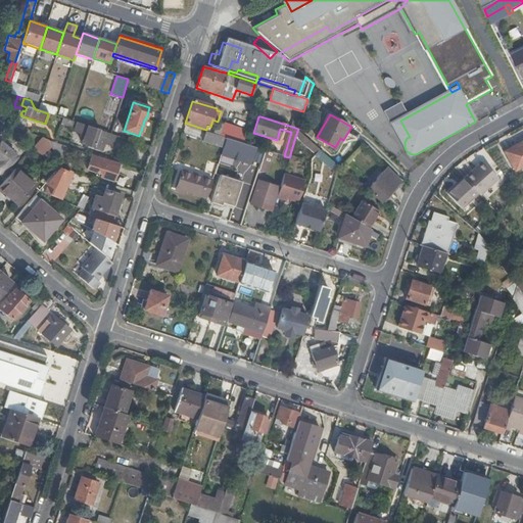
[(22,120),(17,117),(14,127),(25,131),(28,123),(22,121),(22,120)]
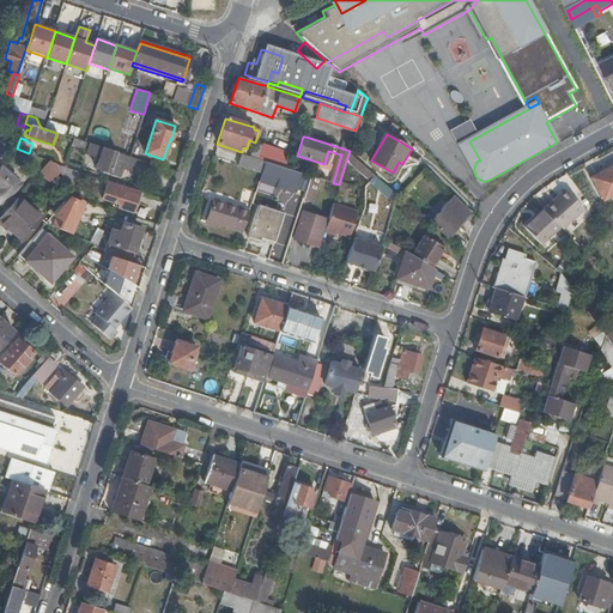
[(85,150),(87,144),(76,140),(73,146),(85,150)]
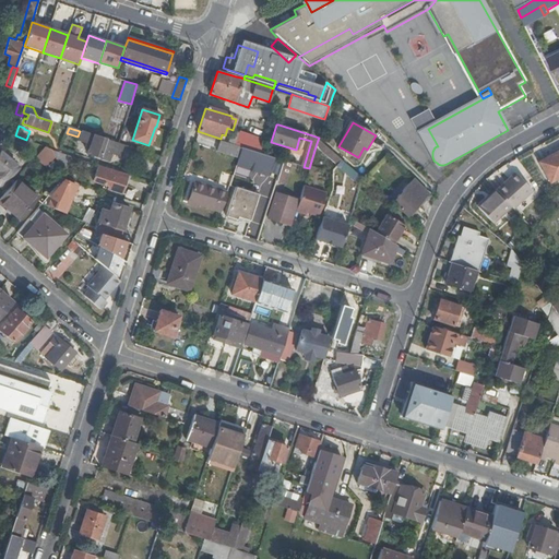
[(230,131),(226,142),(232,144),(235,145),(238,133),(230,131)]
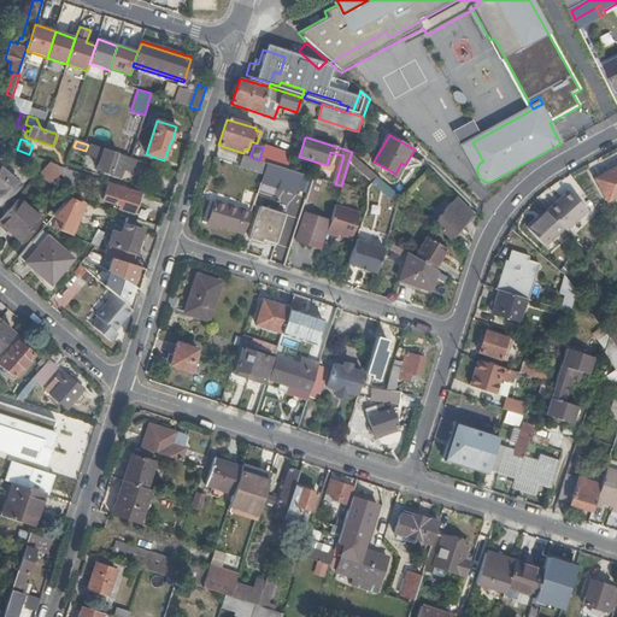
[(133,171),(136,160),(131,158),(116,153),(92,146),(88,156),(100,159),(98,169),(111,174),(115,165),(124,168),(133,171)]
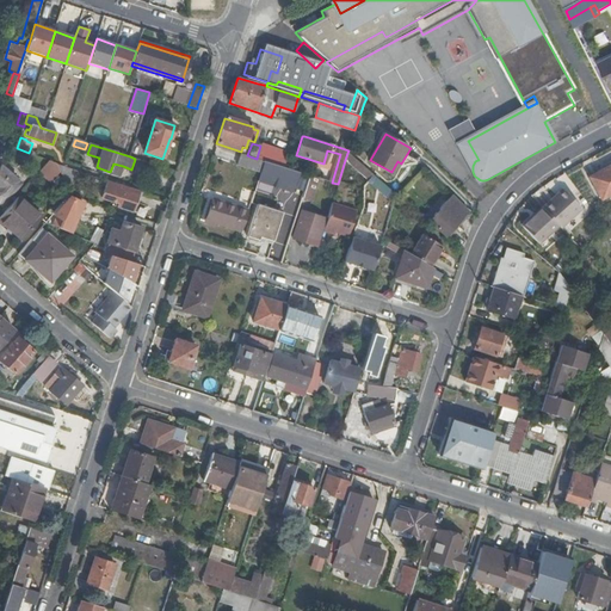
[(264,161),(265,161),(265,159),(269,149),(260,146),(257,159),(264,161)]
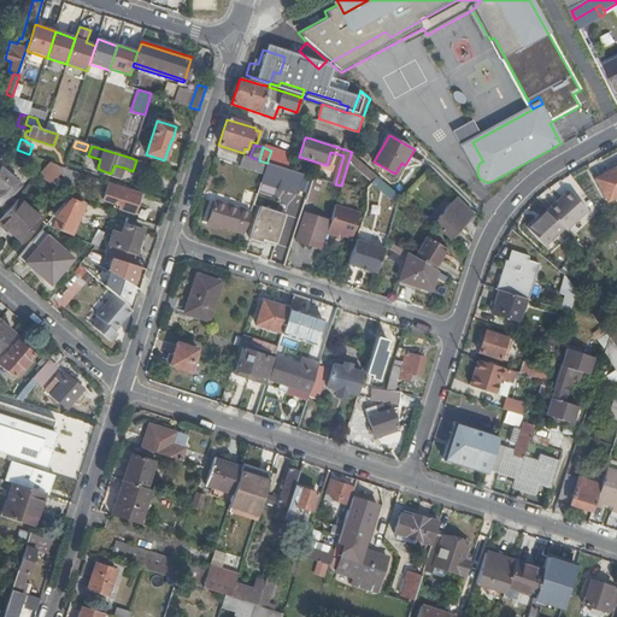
[(281,151),(272,148),(271,151),(268,160),(277,164),(281,151)]
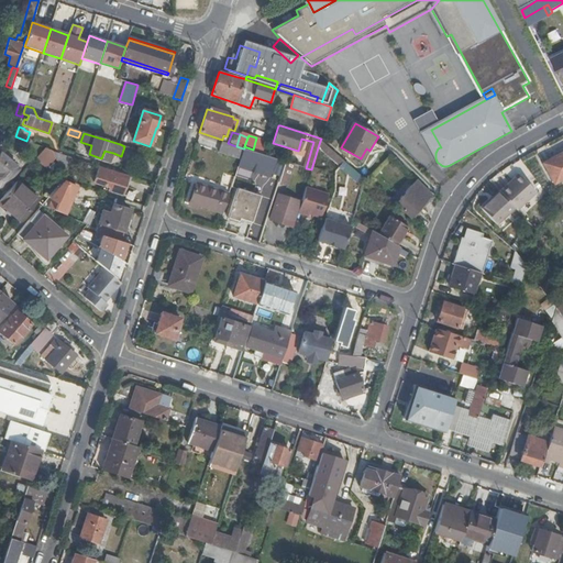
[(266,141),(256,138),(253,150),(262,153),(266,141)]
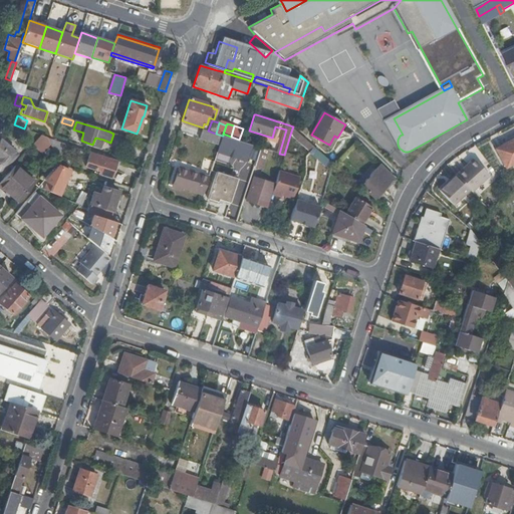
[(208,131),(202,129),(199,139),(218,145),(222,136),(216,134),(213,133),(208,131)]
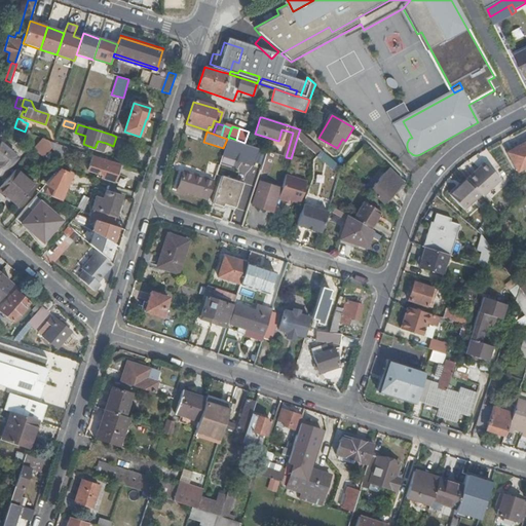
[(337,180),(341,168),(299,132),(297,138),(316,155),(315,156),(313,154),(311,157),(337,180)]
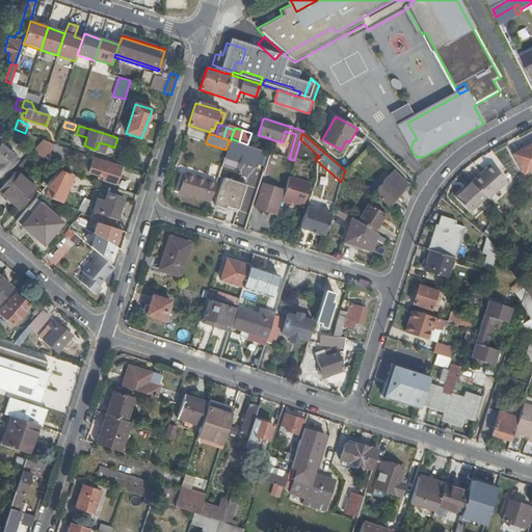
[(45,159),(52,151),(49,142),(46,141),(43,140),(34,150),(45,159)]
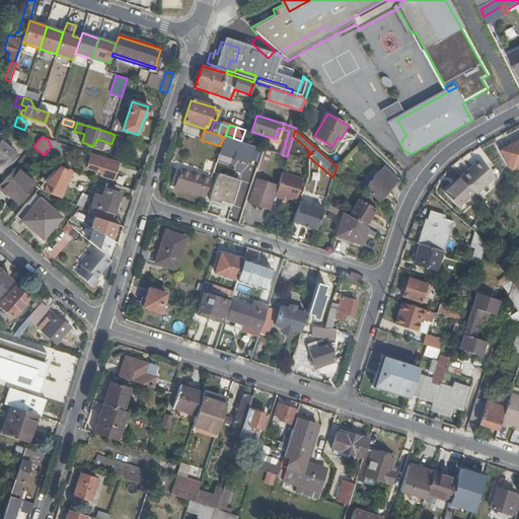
[(249,164),(255,146),(225,137),(224,137),(219,154),(249,164)]
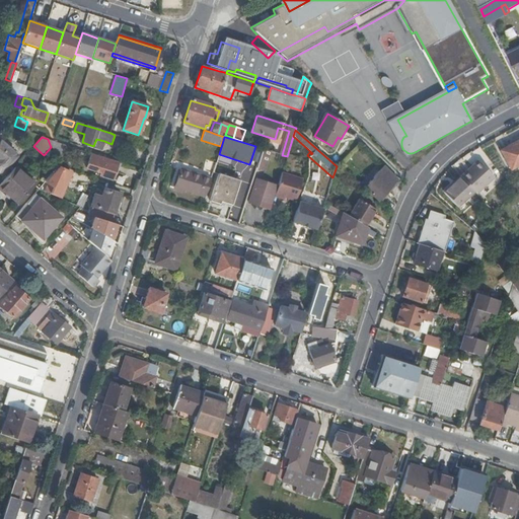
[(336,148),(341,139),(338,137),(332,146),(336,148)]
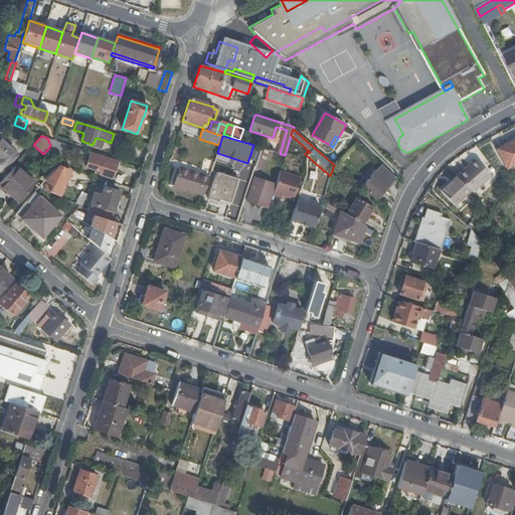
[(50,146),(52,150),(62,153),(65,144),(60,142),(47,138),(50,146)]
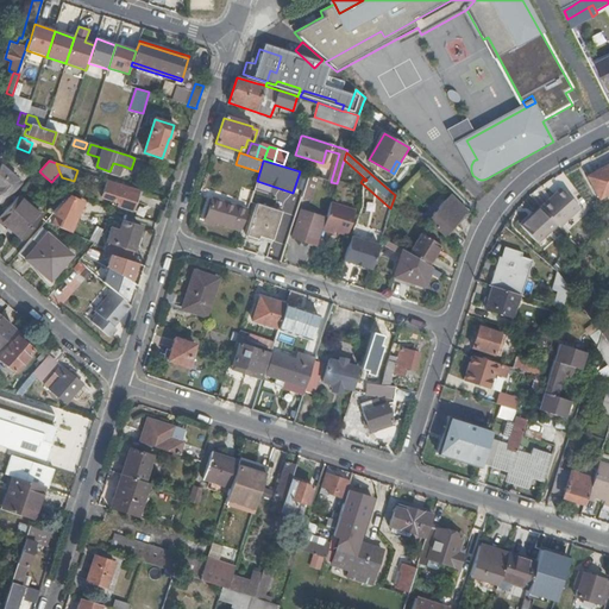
[(110,171),(119,175),(123,165),(113,163),(110,171)]
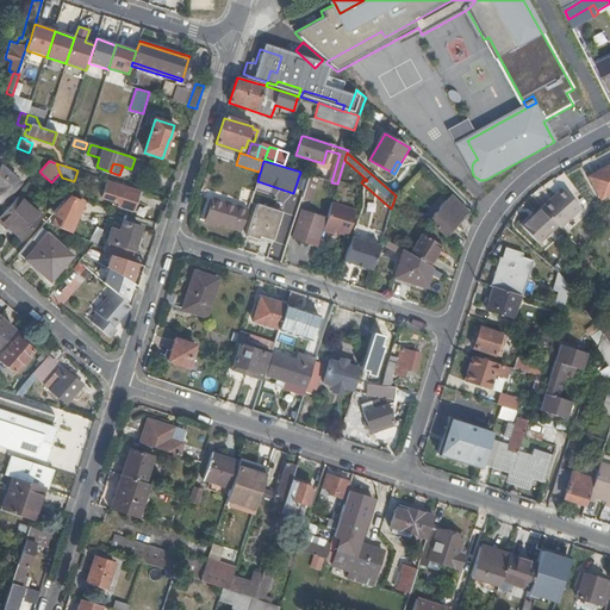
[(609,165),(589,178),(599,198),(609,191),(609,165)]
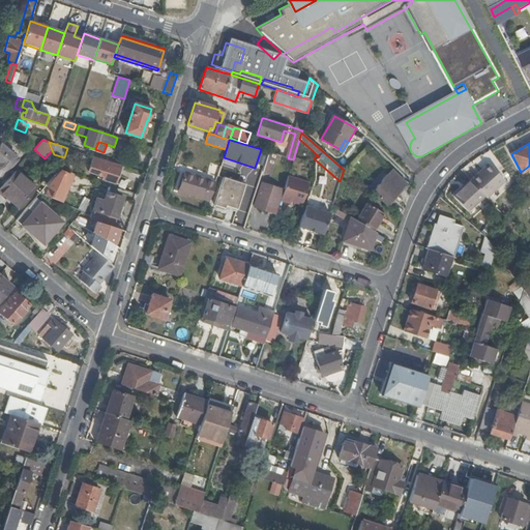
[(0,144),(0,175),(1,177),(17,159),(0,144)]
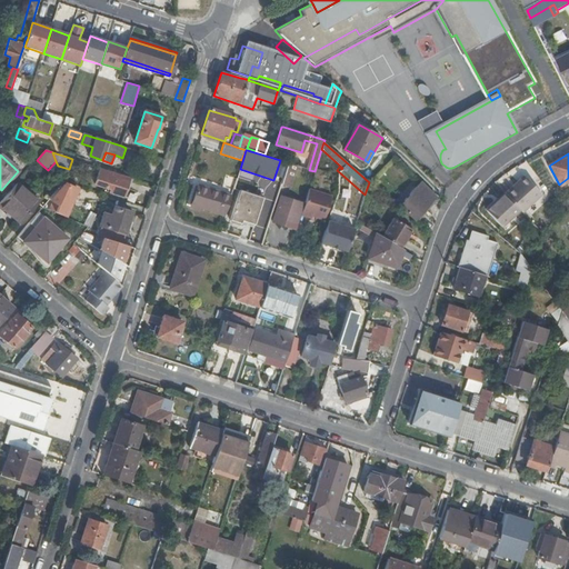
[(287,162),(280,185),(286,187),(293,165),(287,162)]
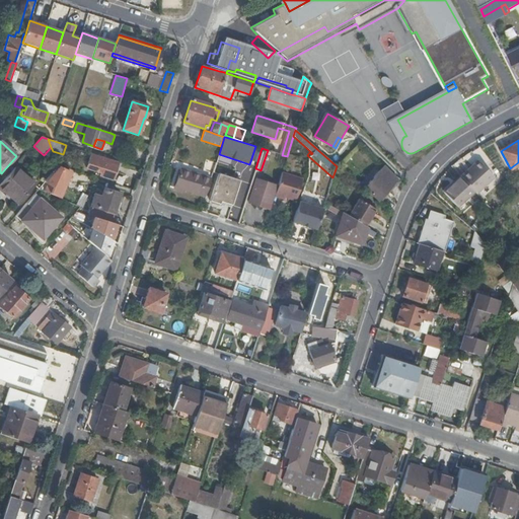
[(121,163),(91,153),(87,168),(101,173),(100,176),(116,181),(121,163)]
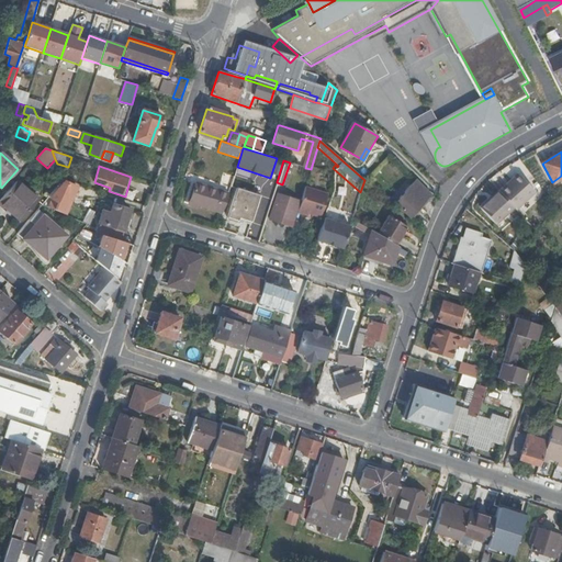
[(507,186),(481,209),(496,226),(516,208),(518,210),(537,192),(520,176),(508,187),(507,186)]
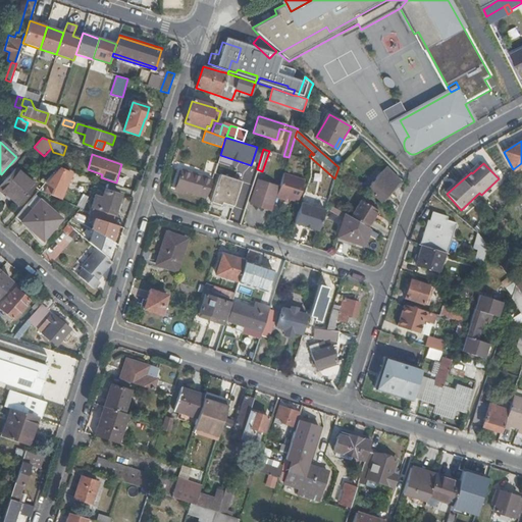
[(371,193),(381,202),(400,179),(394,174),(385,167),(366,190),(371,193)]
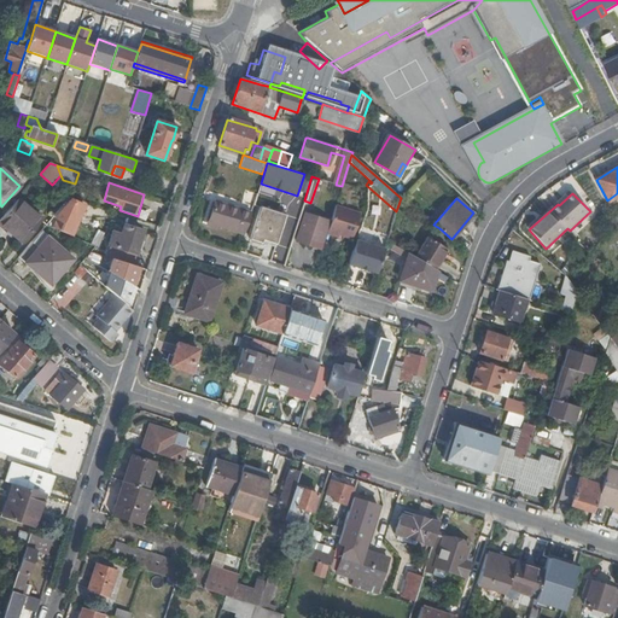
[(41,221),(18,199),(15,203),(0,220),(0,222),(23,242),(41,221)]
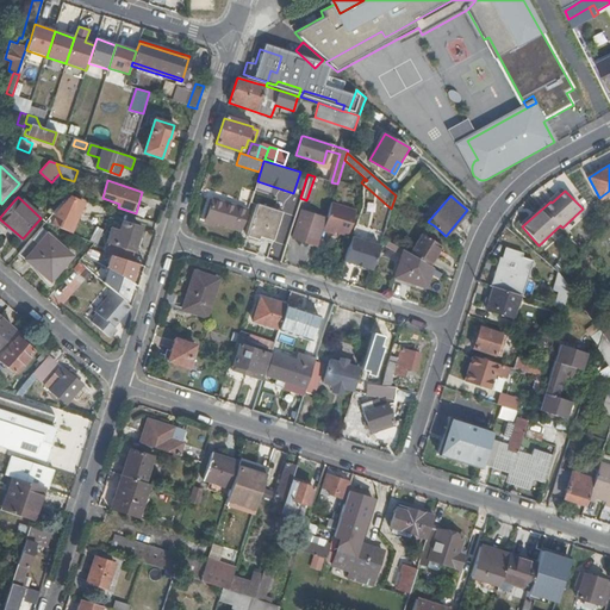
[(70,200),(67,198),(56,210),(53,213),(62,222),(61,225),(55,222),(54,225),(70,234),(80,211),(83,204),(72,199),(70,200)]
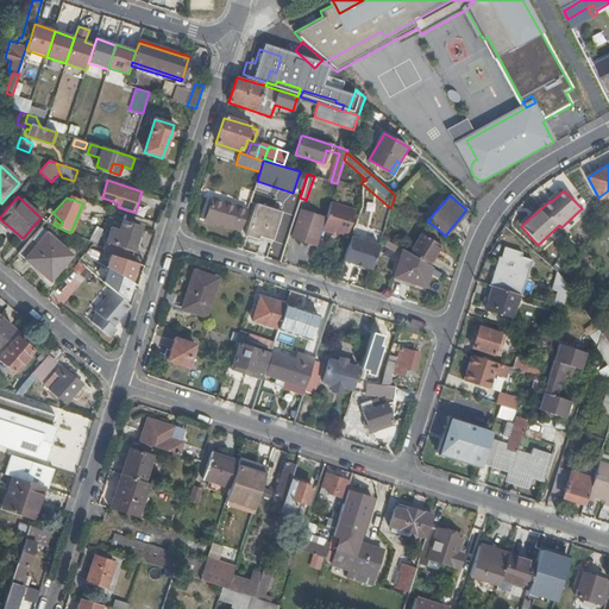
[(214,224),(239,231),(245,214),(246,209),(211,199),(203,220),(207,221),(206,225),(213,226),(214,224)]
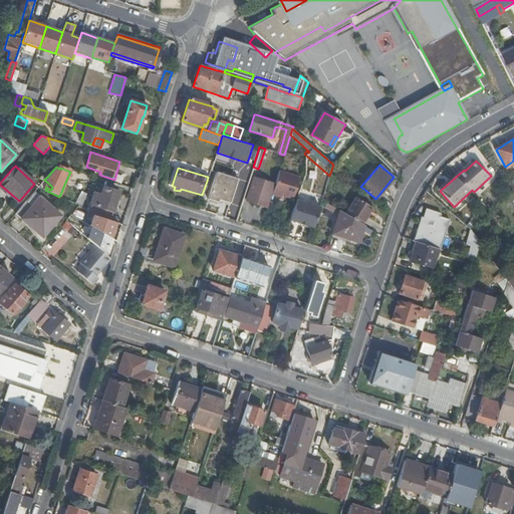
[(279,172),(271,195),(281,198),(281,196),(295,201),(302,179),(279,172)]
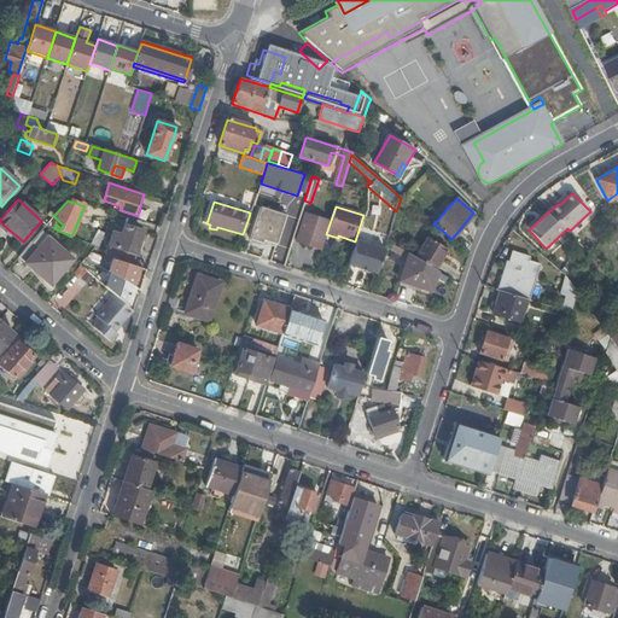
[(383,207),(379,220),(389,222),(392,209),(383,207)]
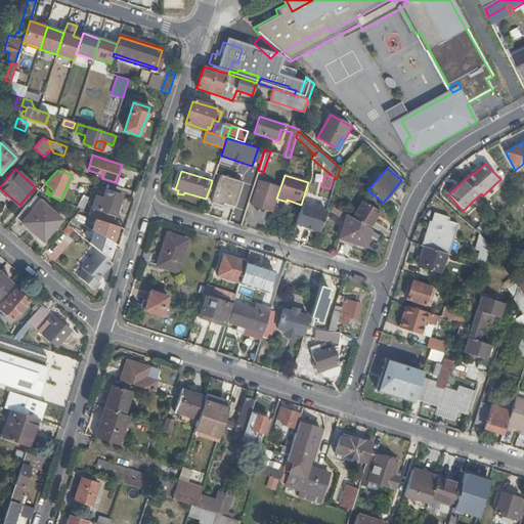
[(220,176),(212,203),(221,206),(222,204),(233,207),(242,182),(220,176)]
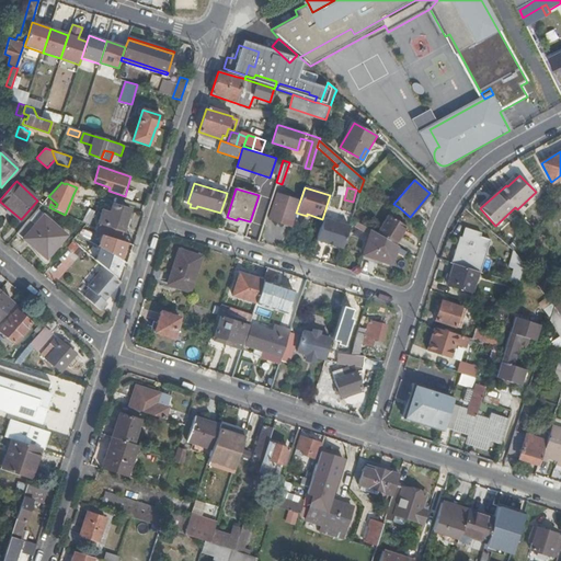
[(299,202),(277,194),(268,219),(292,227),(299,202)]
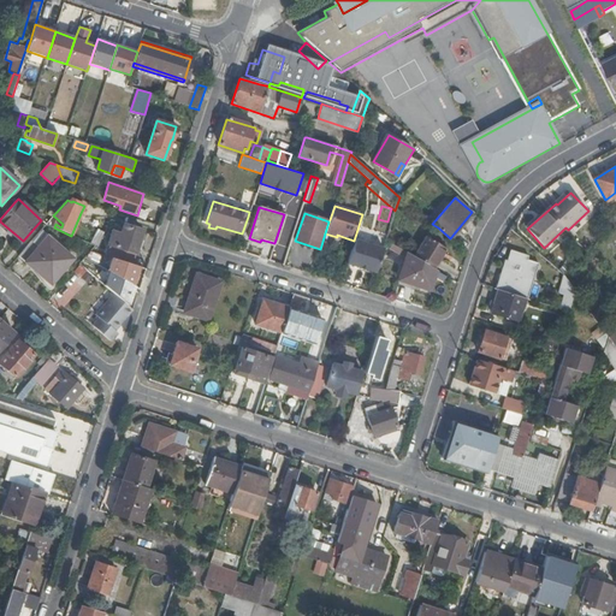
[(142,231),(125,225),(122,235),(113,232),(110,246),(116,247),(113,255),(131,261),(134,254),(140,236),(142,231)]
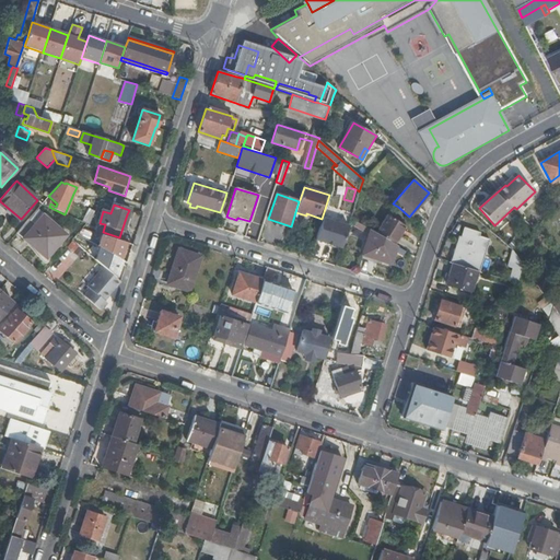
[(95,211),(89,209),(83,221),(90,224),(95,211)]
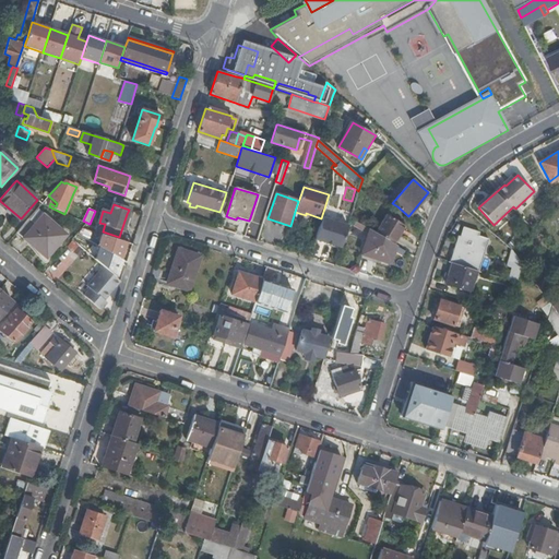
[(43,215),(36,210),(28,219),(35,225),(43,215)]
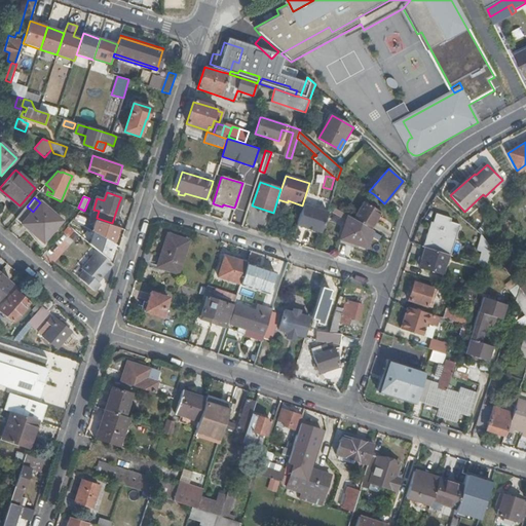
[(392,200),(387,205),(396,214),(401,208),(392,200)]
